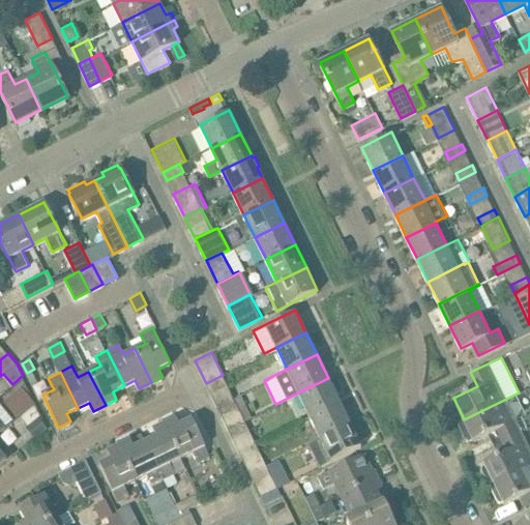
[(216,405),(233,397),(223,375),(206,383),(216,405)]
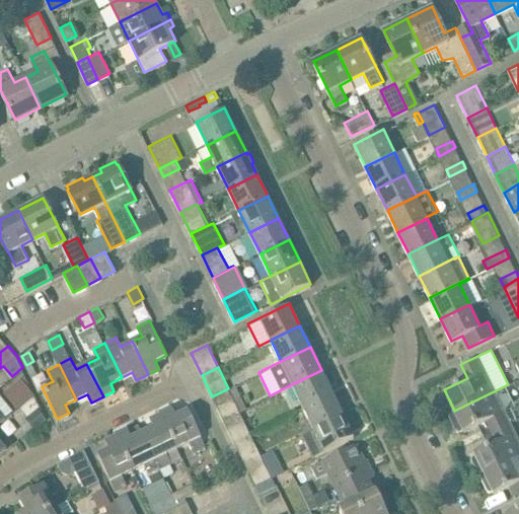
[(292,384),(303,406),(331,391),(321,370),(292,384)]
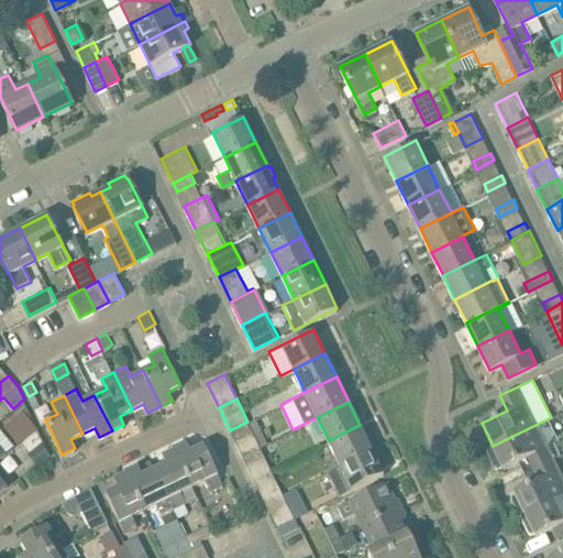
[(21,408),(3,424),(18,440),(36,425),(28,405),(22,409),(21,408)]
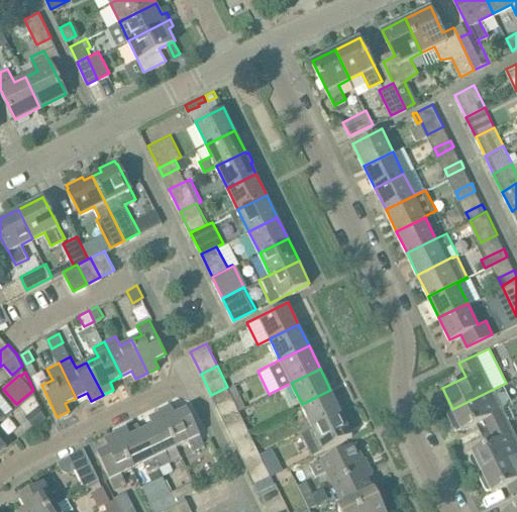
[(223,419),(239,410),(227,387),(211,395),(223,419)]
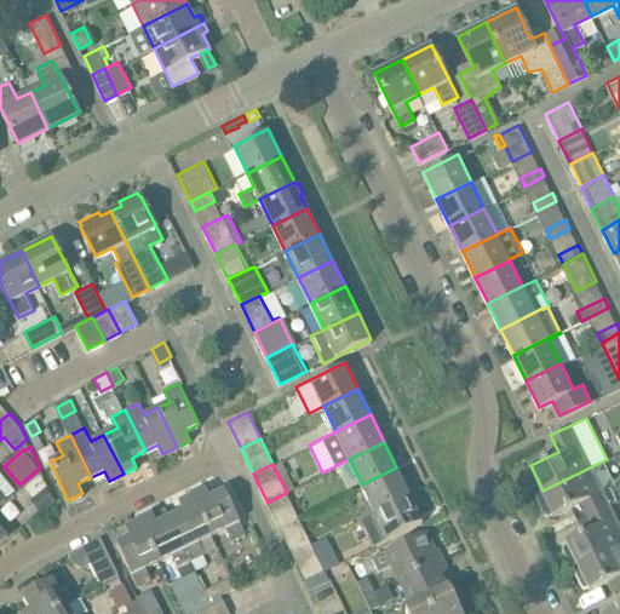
[(543,491),(535,494),(544,511),(549,512),(552,511),(554,514),(580,500),(586,514),(610,501),(592,466),(543,491)]
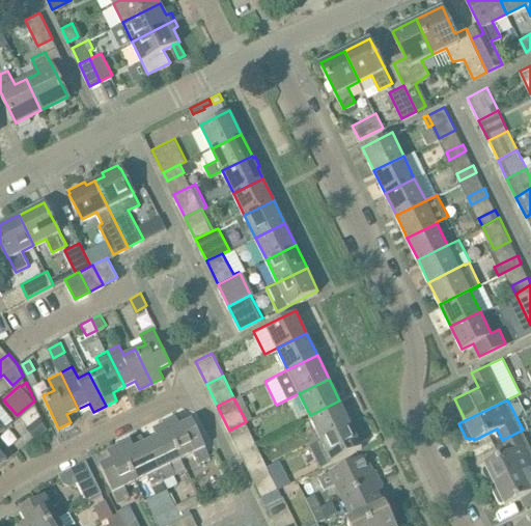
[(310,415),(320,438),(351,422),(339,400),(310,415)]
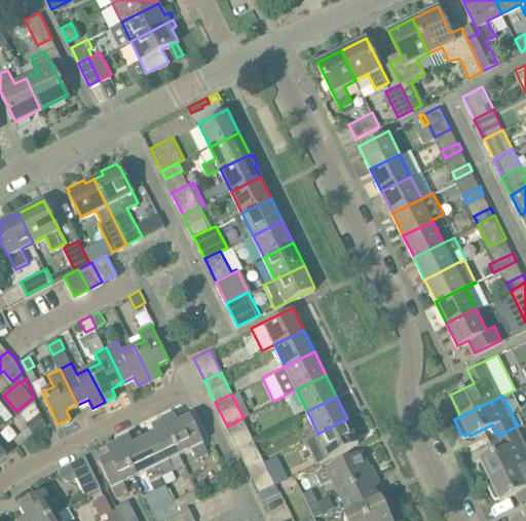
[(175,413),(163,418),(181,452),(192,447),(197,455),(208,450),(190,415),(179,421),(175,413)]
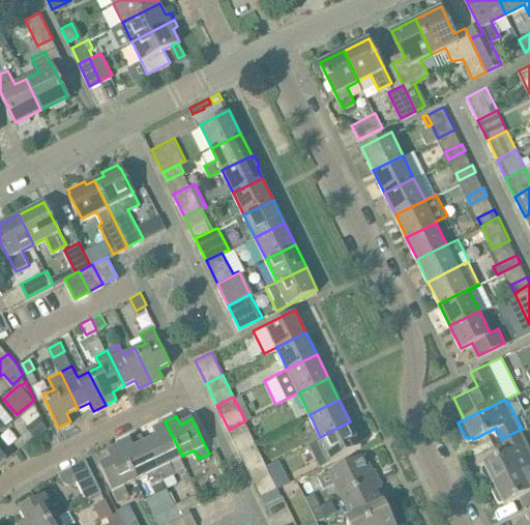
[(229,430),(240,453),(257,443),(245,420),(229,430)]
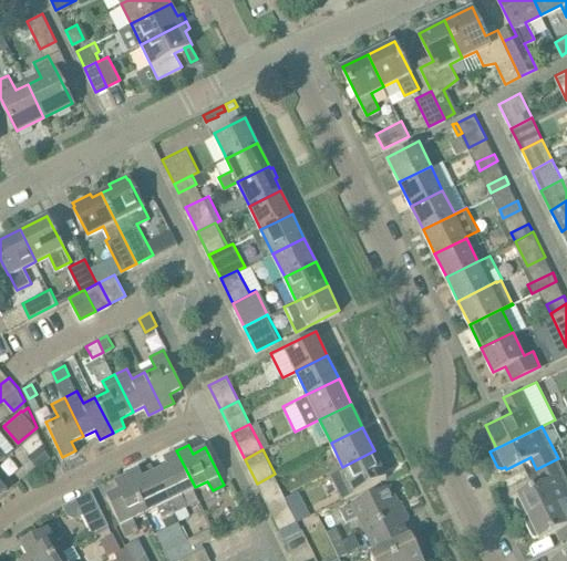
[(168,466),(156,471),(176,509),(189,502),(184,492),(195,487),(176,450),(164,457),(168,466)]
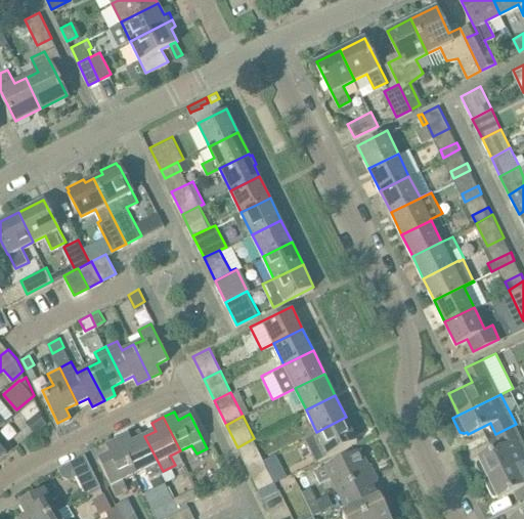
[(346,417),(316,432),(306,437),(316,460),(357,440),(346,417)]
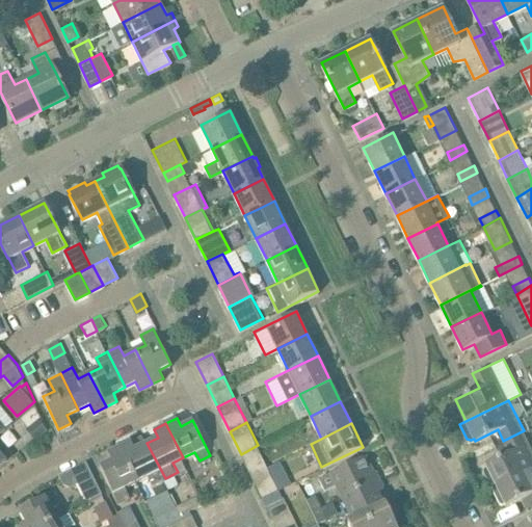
[(5,425),(0,428),(0,466),(14,454),(0,438),(0,431),(7,426),(5,425)]
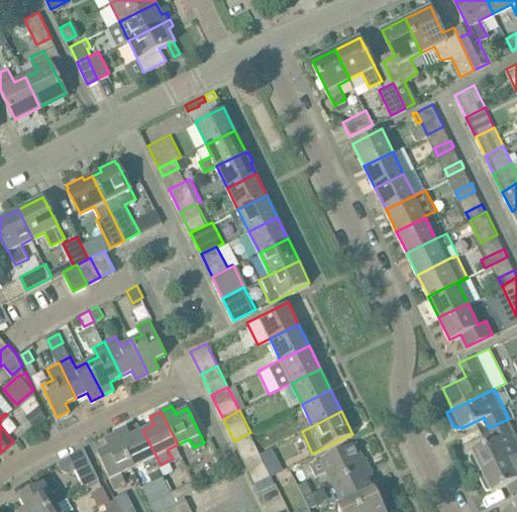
[(470,456),(478,473),(516,453),(516,433),(509,418),(489,428),(494,439),(473,449),(473,452),(471,453),(470,456)]
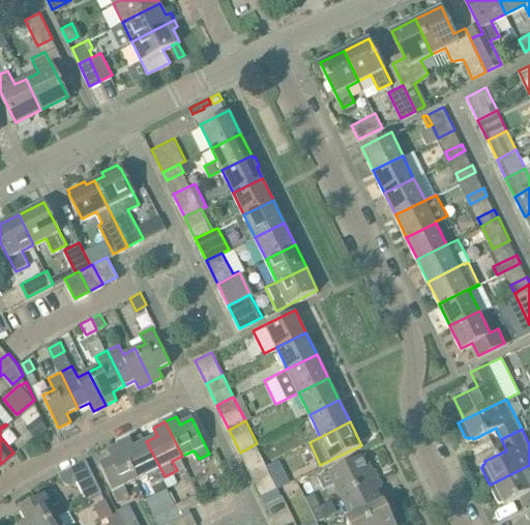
[(143,433),(119,444),(137,478),(148,473),(153,483),(165,476),(146,441),(143,433)]
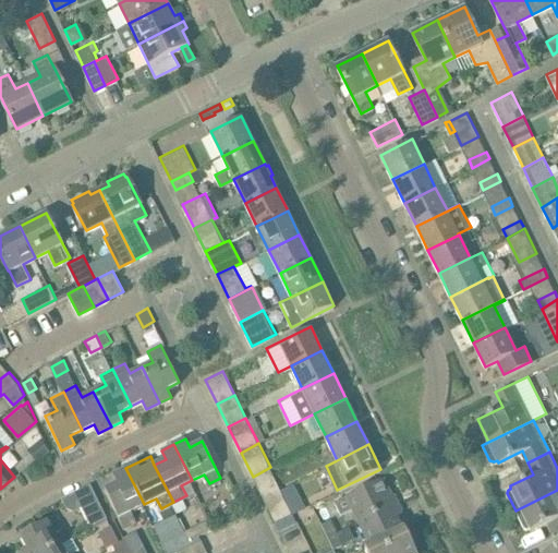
[(253,477),(264,499),(281,490),(270,467),(253,477)]
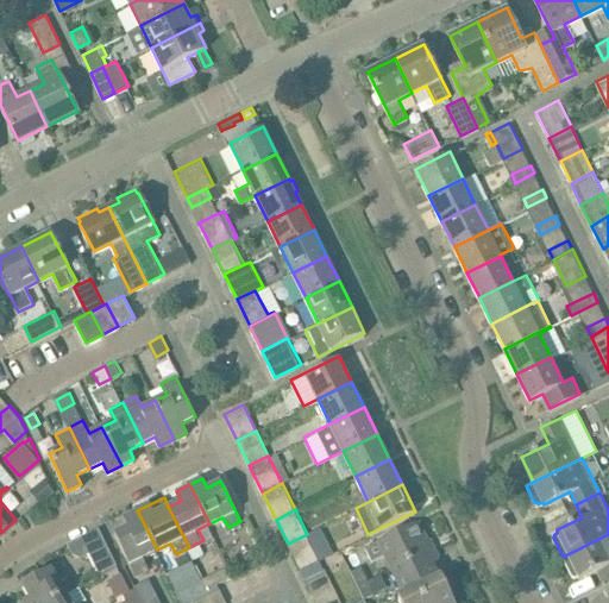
[(124,515),(110,522),(135,575),(150,566),(145,556),(157,550),(137,510),(124,516),(124,515)]
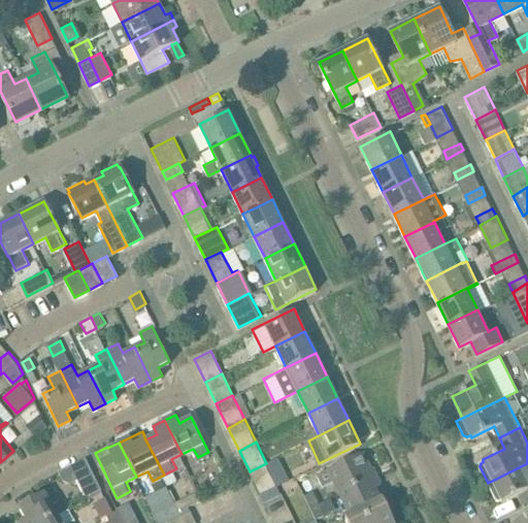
[(363,450),(316,474),(322,485),(333,480),(336,486),(372,468),(363,450)]
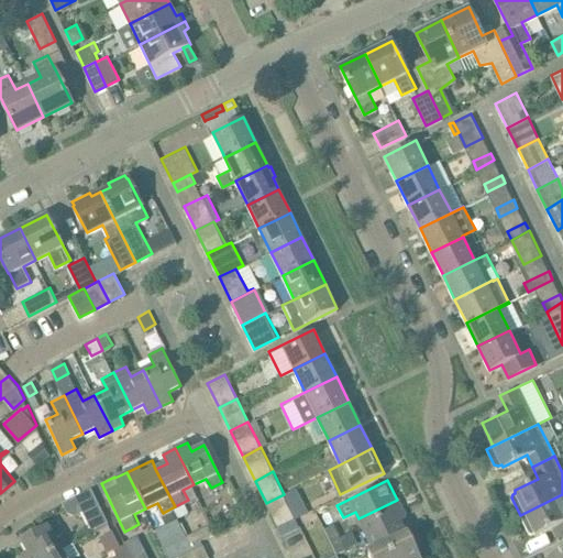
[(80,492),(97,525),(108,520),(91,488),(80,492)]
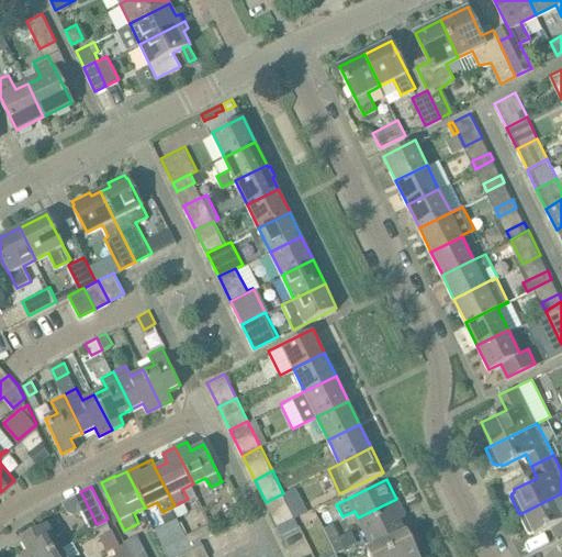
[(294,516),(283,493),(266,502),(277,524),(294,516)]
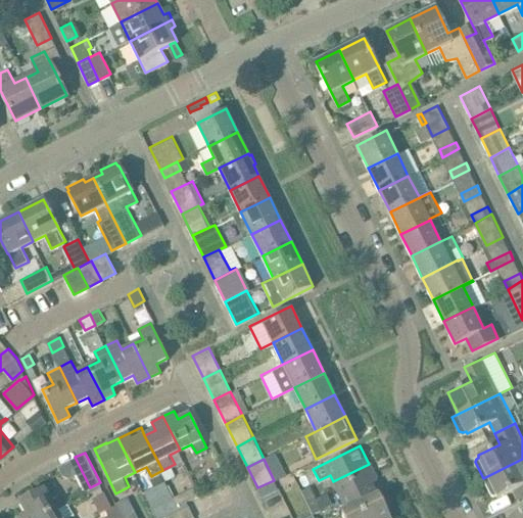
[(522,459),(483,478),(490,492),(493,493),(496,492),(497,496),(520,484),(522,490),(522,459)]
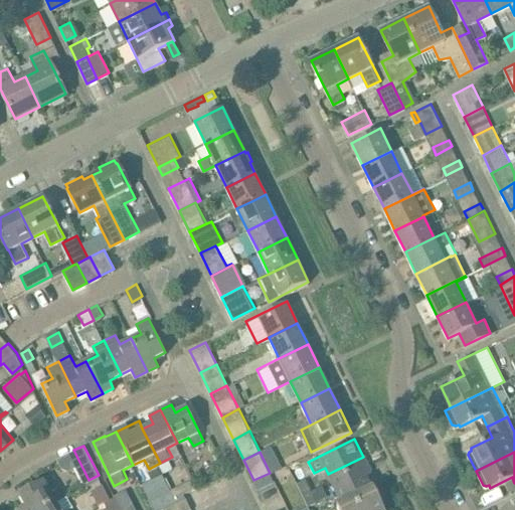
[(328,474),(337,491),(371,475),(363,457),(328,474)]
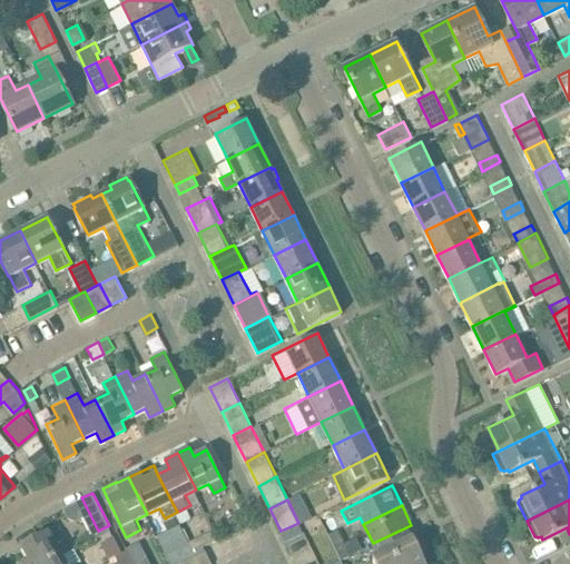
[(20,563),(46,563),(64,554),(57,542),(66,537),(58,524),(21,545),(28,557),(20,563)]
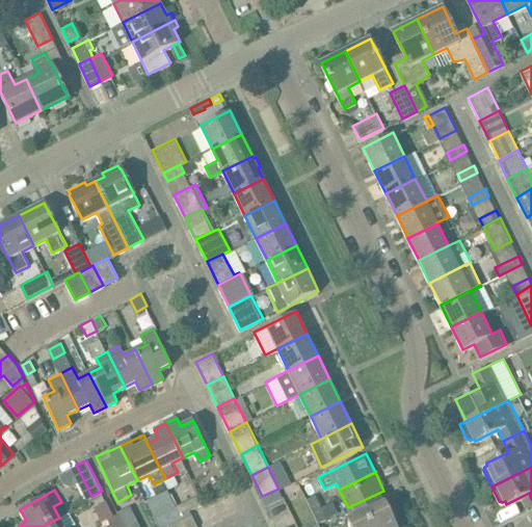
[(348,521),(350,526),(354,526),(390,510),(387,503),(390,502),(383,491),(348,507),(353,519),(348,521)]
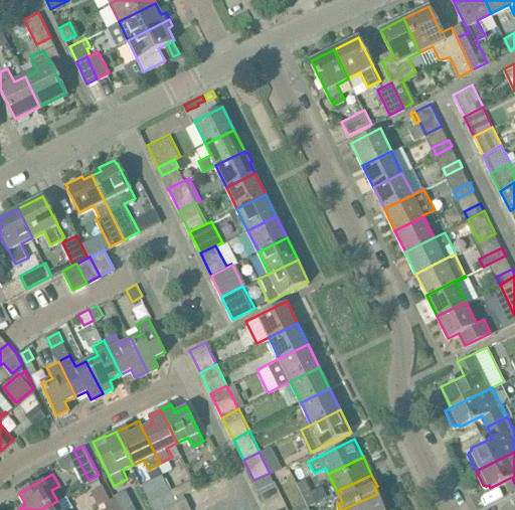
[(160,494),(150,499),(155,509),(157,509),(163,507),(177,500),(175,496),(171,488),(166,477),(162,478),(158,490),(160,494)]
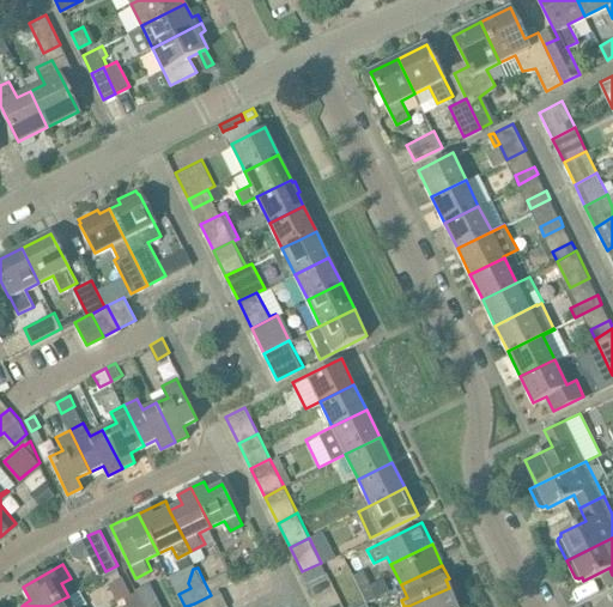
[(230,568),(204,581),(208,590),(218,586),(235,577),(230,568)]
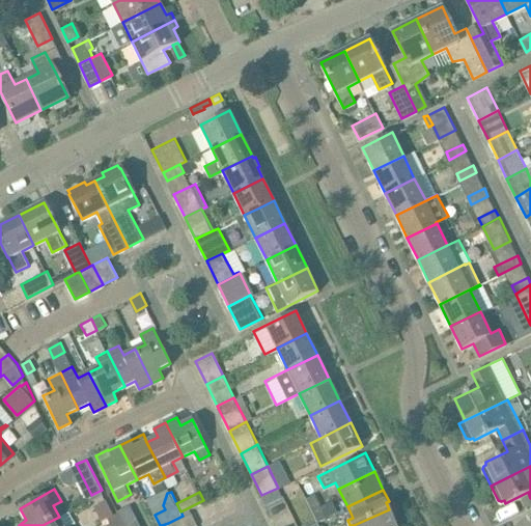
[(306,497),(317,521),(326,517),(314,493),(306,497)]
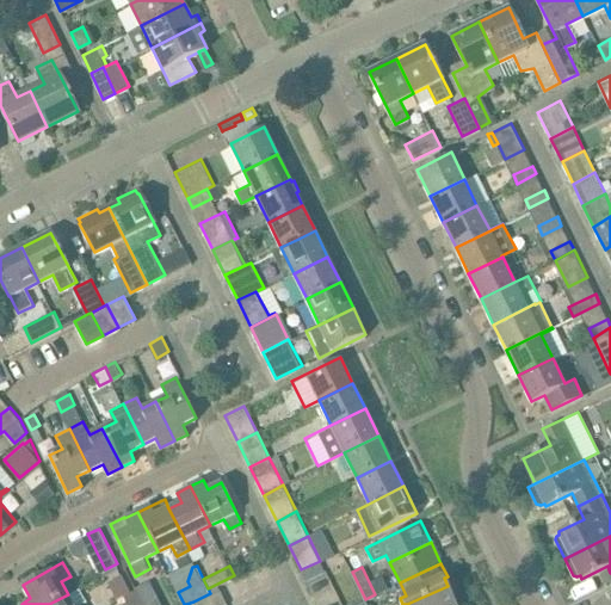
[(107,580),(117,597),(130,590),(122,573),(107,580)]
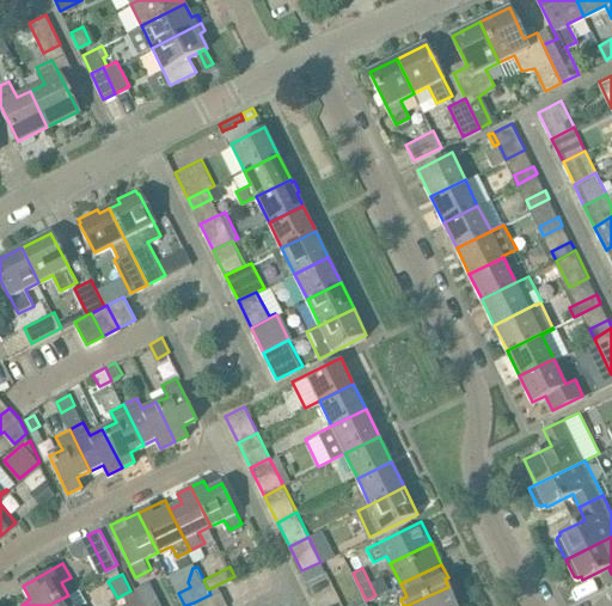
[(135,587),(142,603),(155,598),(147,581),(135,587)]
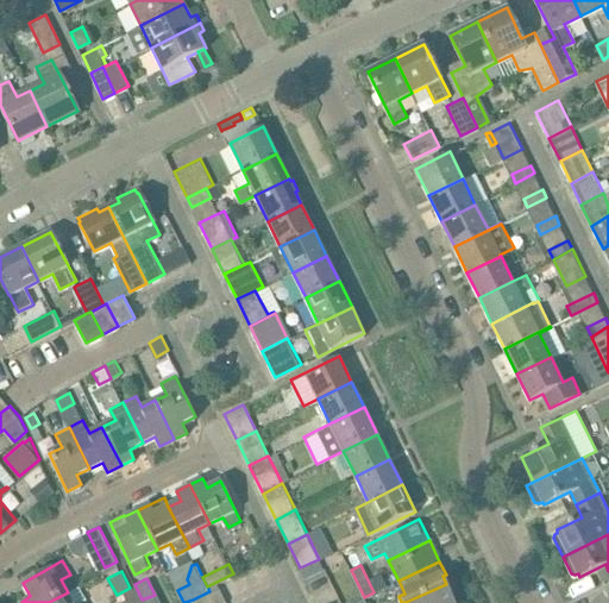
[(456,602),(446,584),(406,602),(456,602)]
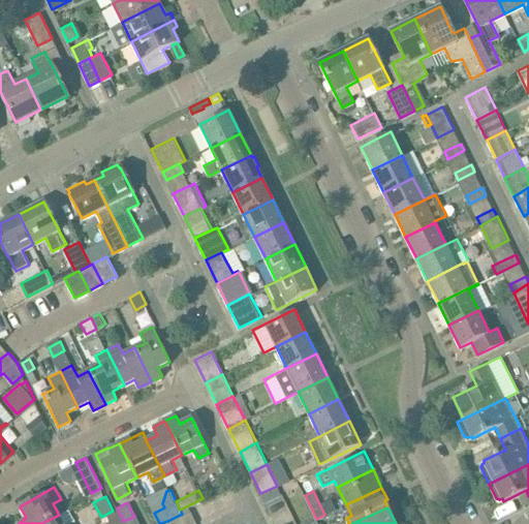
[(182,514),(167,521),(168,523),(192,523),(196,522),(190,511),(182,514)]
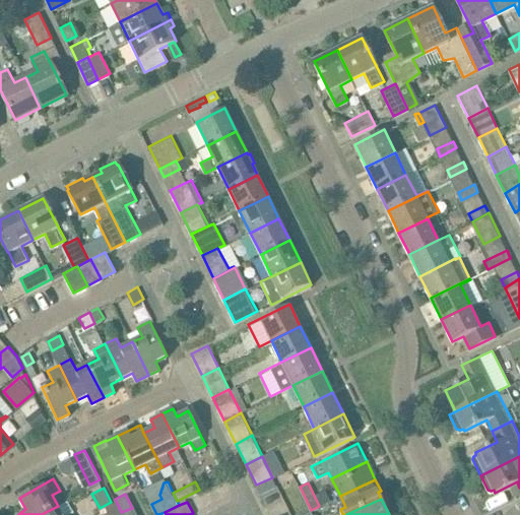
[(75,514),(73,511),(66,514),(63,514),(58,506),(42,514),(75,514)]
